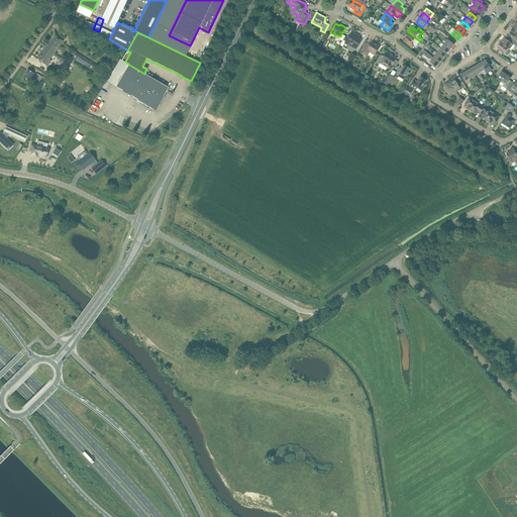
[(342,46),(347,49),(349,45),(355,49),(362,40),(357,37),(358,36),(351,32),(347,39),(345,41),(342,46)]
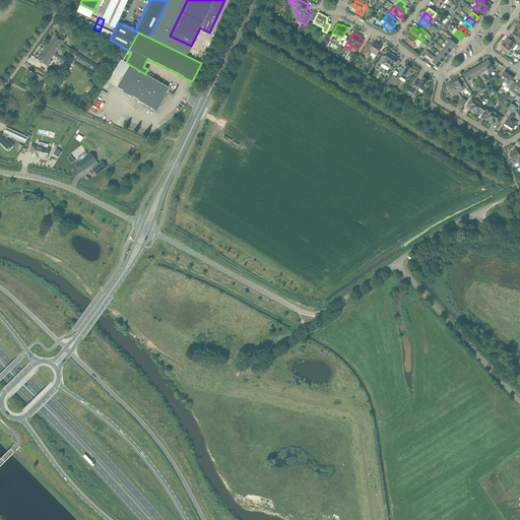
[(414,49),(416,46),(418,47),(423,42),(410,33),(406,38),(411,41),(409,44),(414,49)]
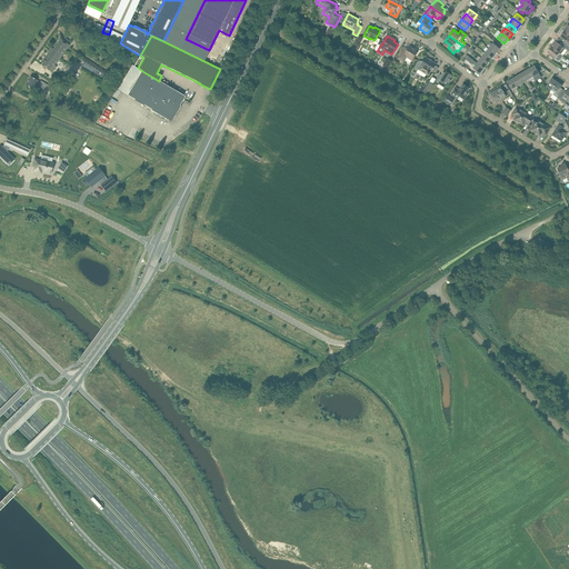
[(360,46),(359,45),(362,38),(359,37),(351,52),(356,55),(360,46)]
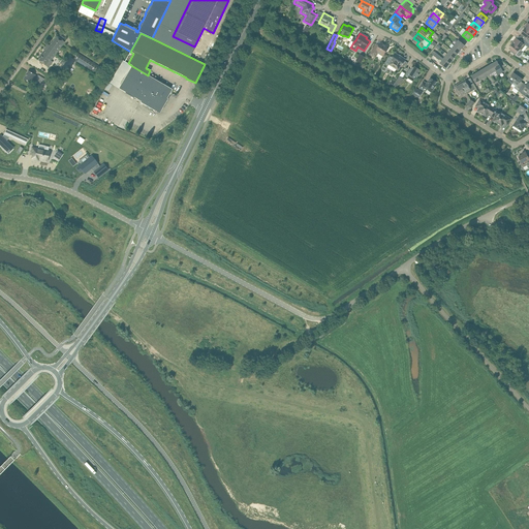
[(48,49),(55,54),(64,42),(56,36),(48,49)]
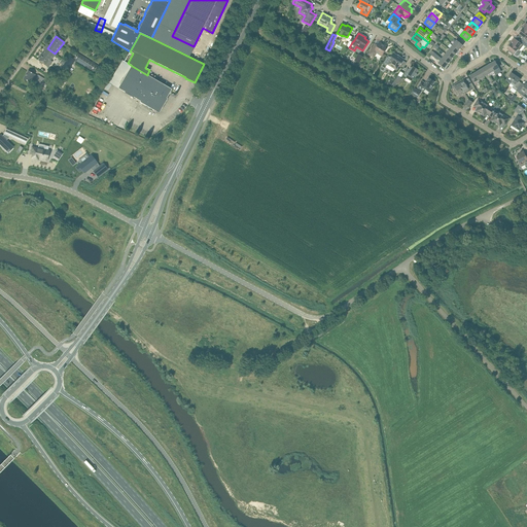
[(525,47),(526,44),(522,40),(520,42),(514,38),(510,43),(519,50),(523,45),(525,47)]
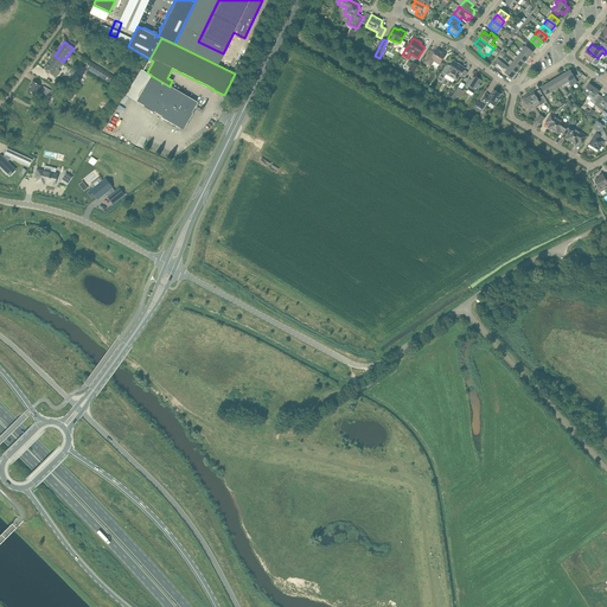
[(522,52),(529,57),(534,52),(526,46),(522,52)]
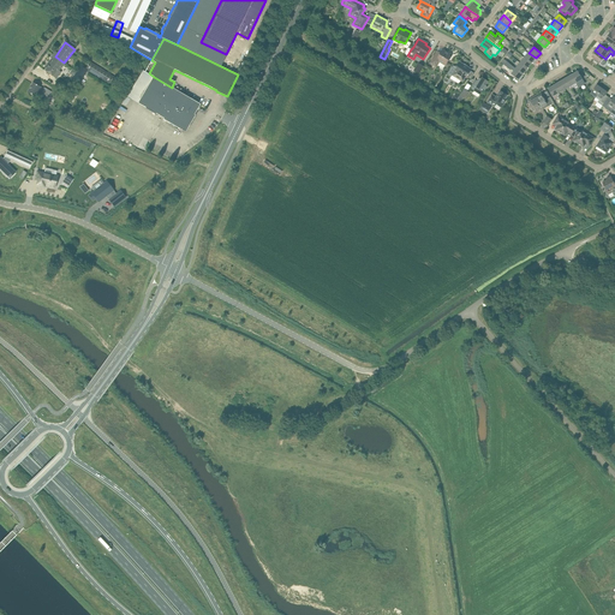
[(440,63),(446,66),(451,57),(449,57),(451,54),(443,49),(440,55),(436,53),(430,64),(436,67),(440,63)]
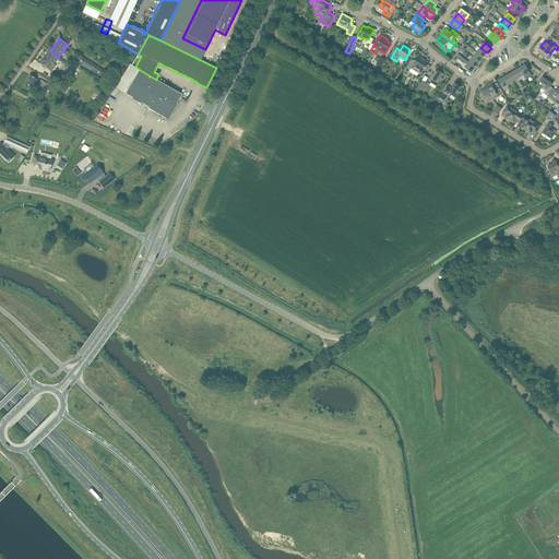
[(550,54),(540,46),(538,48),(539,49),(538,51),(540,54),(539,55),(545,59),(546,58),(547,59),(548,59),(549,59),(550,58),(552,55),(550,54)]
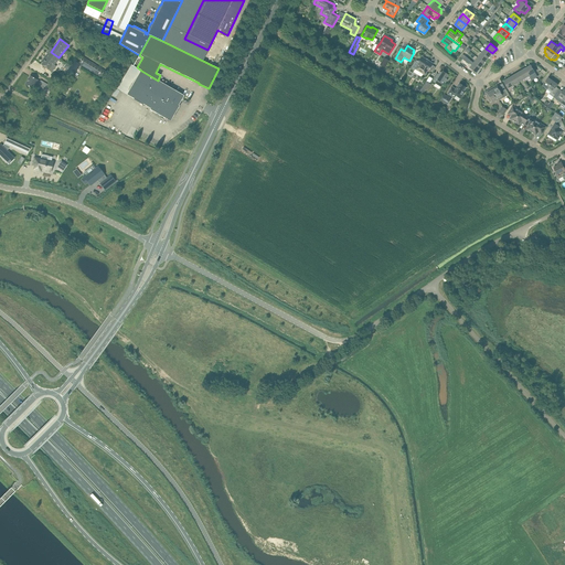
[(481,53),(489,59),(492,53),(486,49),(481,53)]
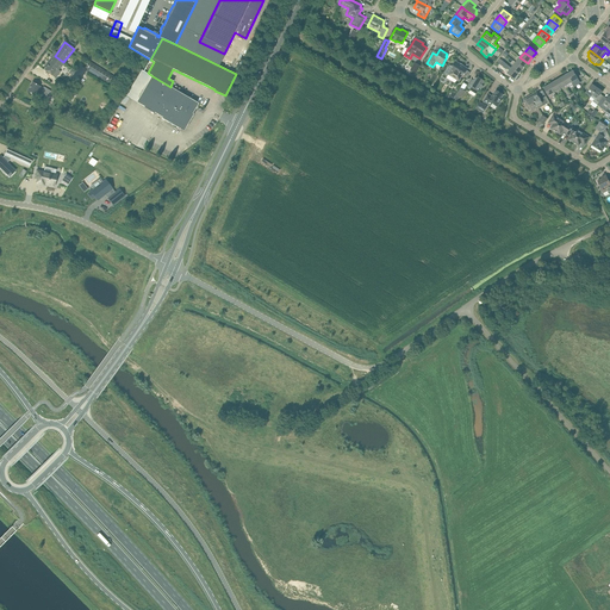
[(58,70),(63,62),(55,56),(44,69),(53,75),(57,69),(58,70)]
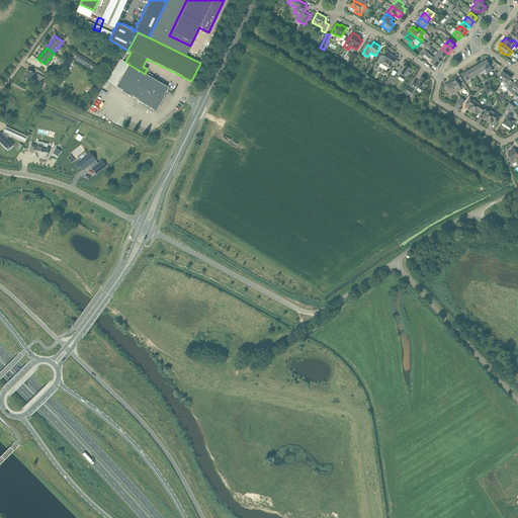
[(438,54),(444,58),(448,54),(441,49),(438,54)]
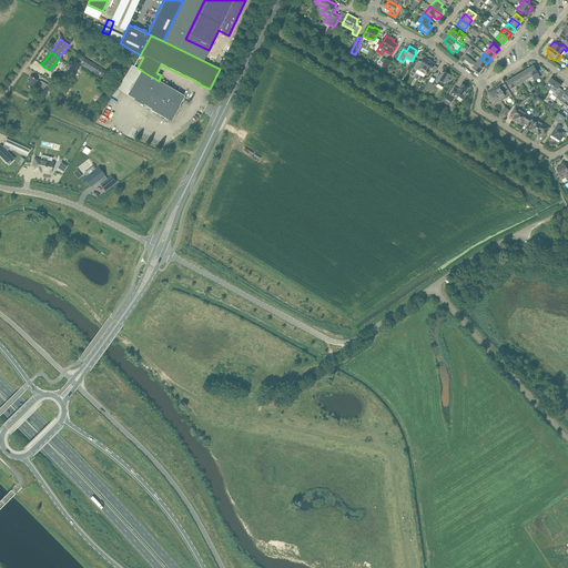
[(432,69),(433,69),(436,64),(432,61),(433,61),(430,60),(428,59),(424,57),(422,61),(419,60),(419,61),(418,60),(414,68),(417,70),(418,69),(427,75),(432,69)]
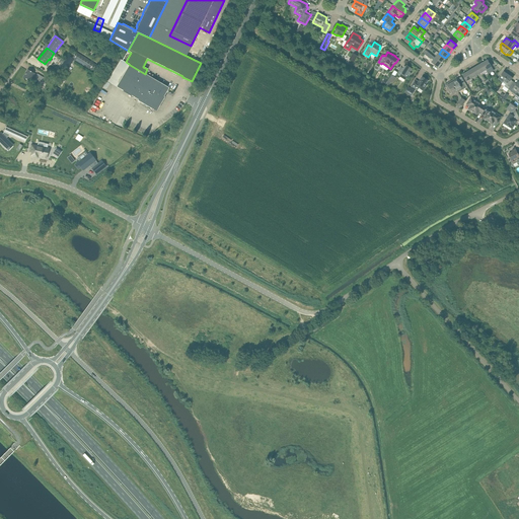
[(426,54),(426,55),(431,59),(432,59),(434,60),(432,63),(433,64),(438,67),(441,63),(435,58),(428,52),(427,54),(426,54)]
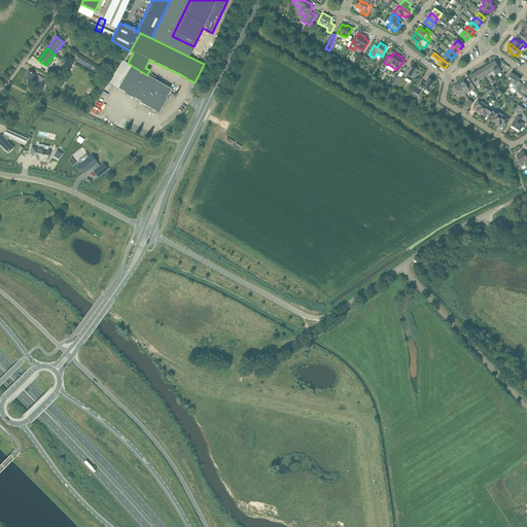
[(97,66),(77,54),(73,59),(75,60),(74,61),(93,73),(97,66)]
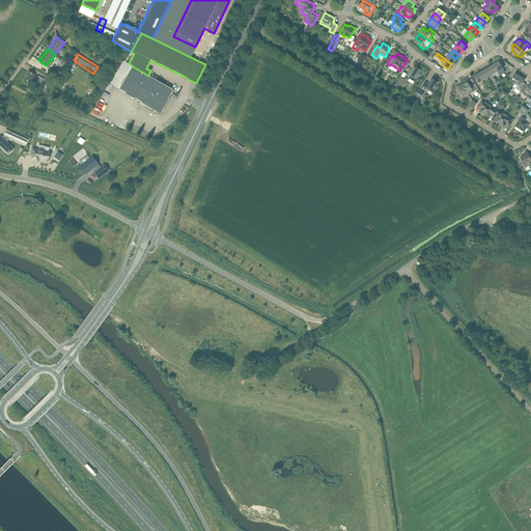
[(361,55),(358,61),(362,63),(366,57),(361,55)]
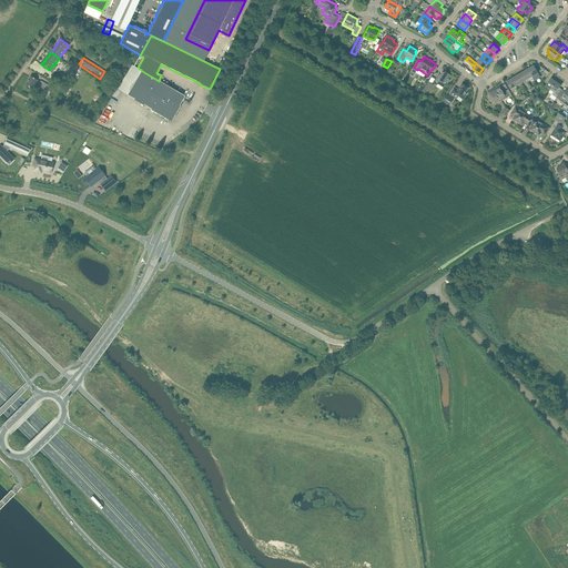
[(476,63),(483,69),(487,63),(480,59),(476,63)]
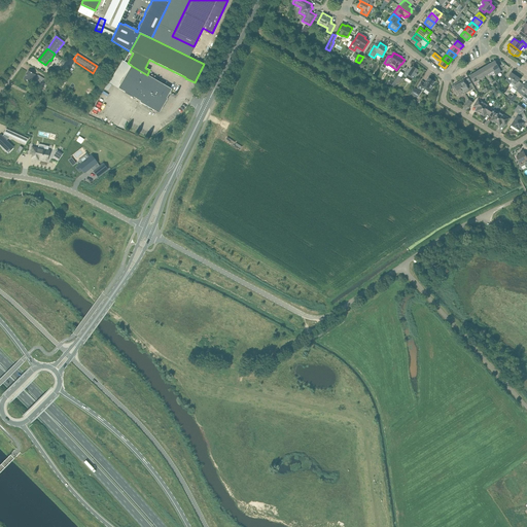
[(75,60),(73,59),(69,57),(65,63),(66,64),(62,70),(67,73),(74,61),(75,60)]
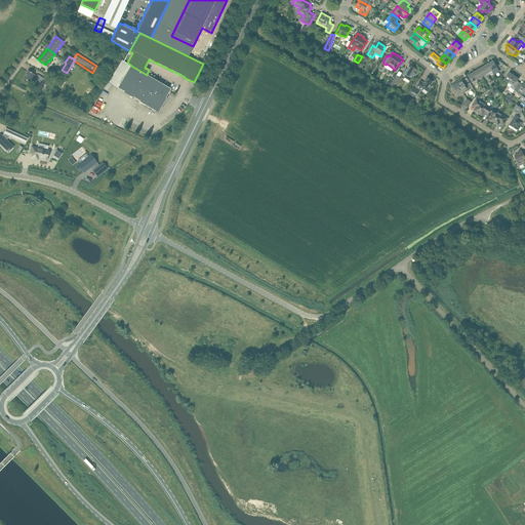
[(139,101),(139,102),(158,113),(167,98),(166,97),(171,89),(147,75),(131,66),(127,63),(122,59),(109,82),(118,87),(118,88),(139,101)]
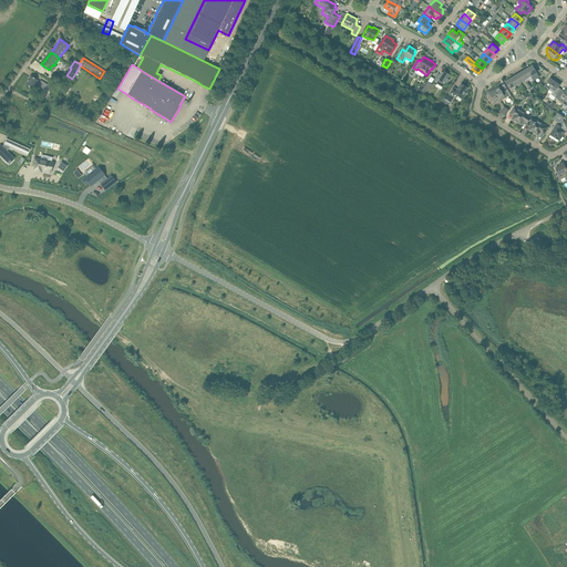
[(533,65),(527,69),(532,76),(534,81),(539,78),(537,73),(533,65)]
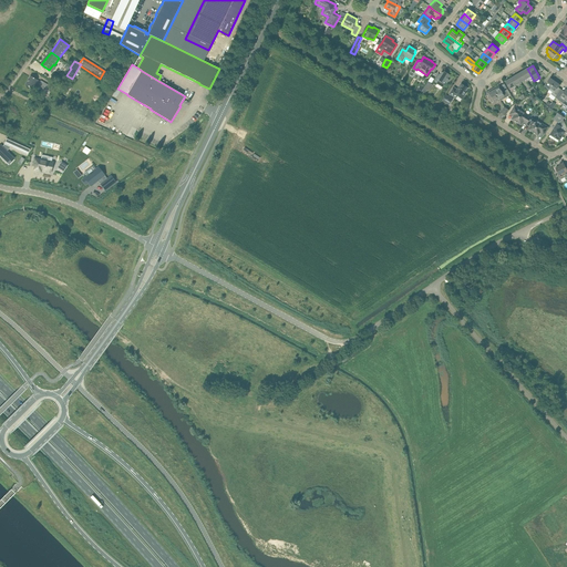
[(522,72),(526,80),(532,76),(527,69),(522,72)]
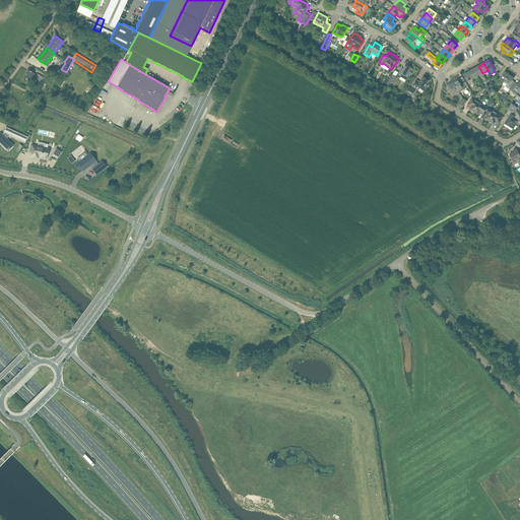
[(408,76),(409,77),(412,73),(410,72),(412,69),(407,66),(406,67),(405,66),(398,75),(405,80),(408,76)]
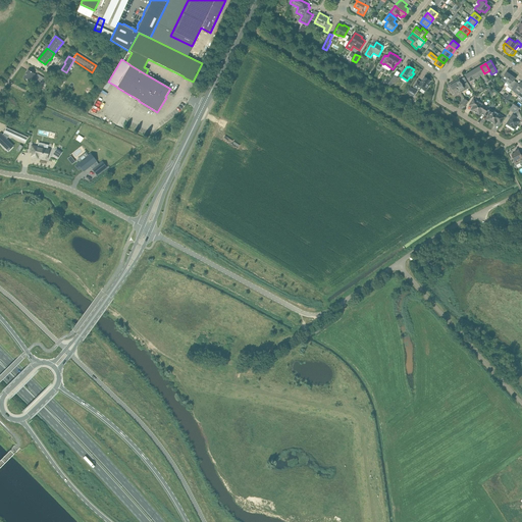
[(475,69),(479,76),(484,73),(480,66),(475,69)]
